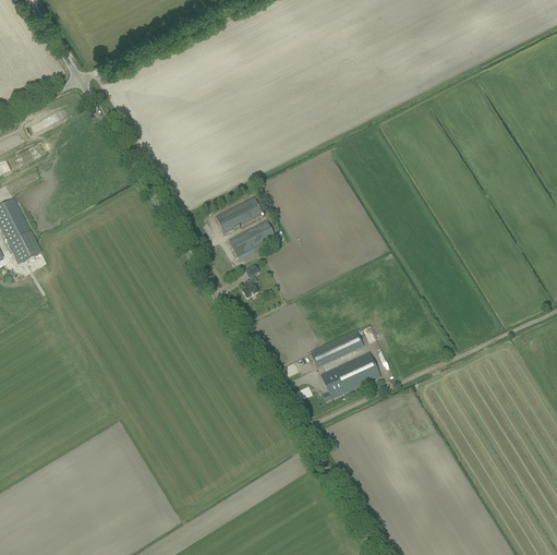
[(40,152),(45,151),(41,140),(36,142),(40,152)]
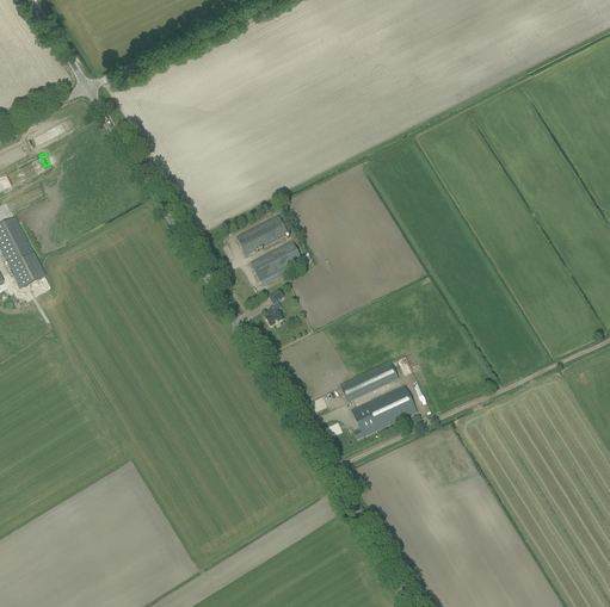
[(235,235),(245,253),(251,251),(288,233),(278,214),(241,233),(235,235)]
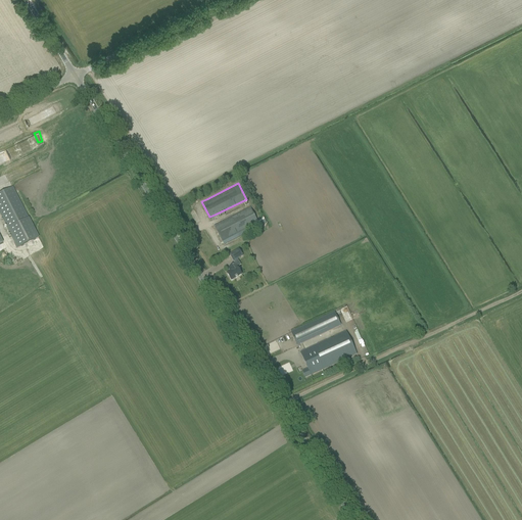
[(11,185),(0,190),(0,213),(6,226),(16,246),(38,235),(28,216),(27,216),(11,185)]
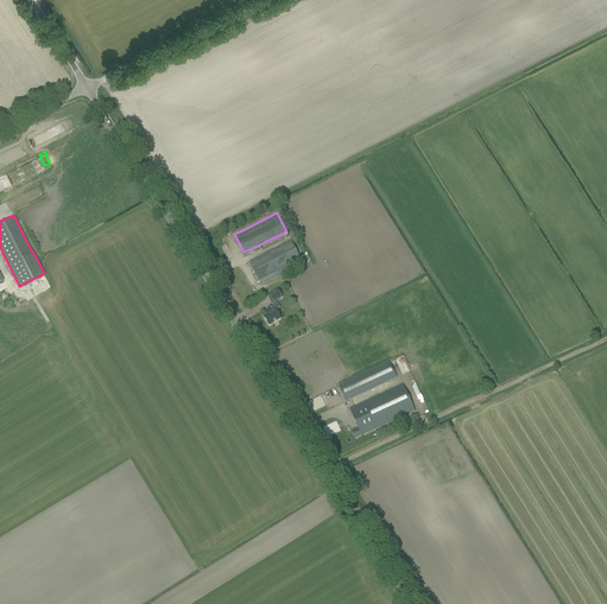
[(253,256),(248,260),(258,278),(260,281),(302,260),(309,256),(305,250),(298,254),(290,239),(284,241),(253,256)]
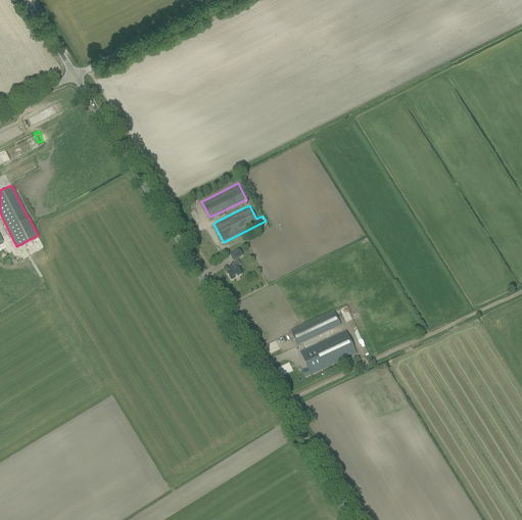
[(229,252),(233,258),(236,256),(242,253),(238,246),(229,252)]
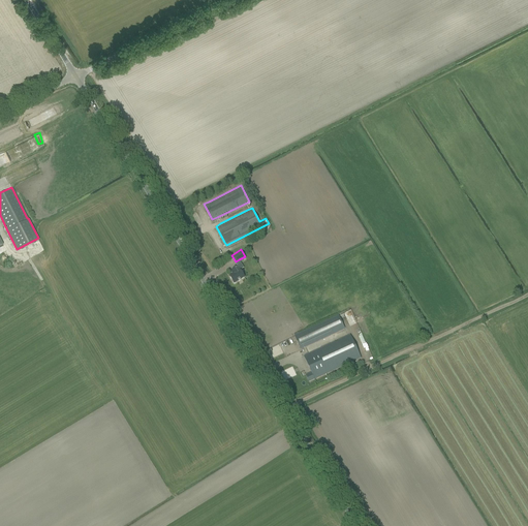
[(234,272),(228,274),(233,281),(244,275),(239,268),(237,265),(231,268),(234,272)]
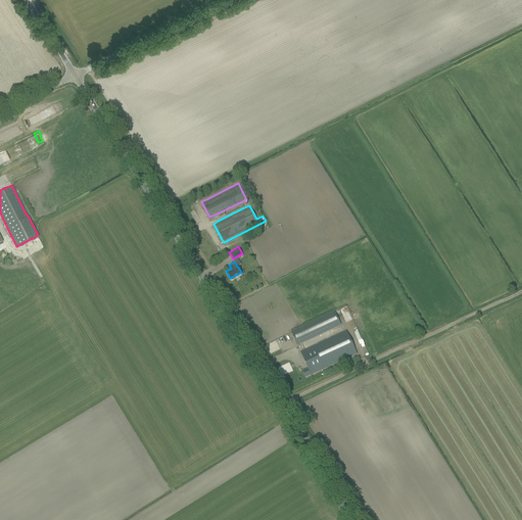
[(292,329),(290,330),(296,342),(296,343),(301,341),(327,329),(330,327),(331,327),(340,323),(334,310),(295,328),(292,329)]
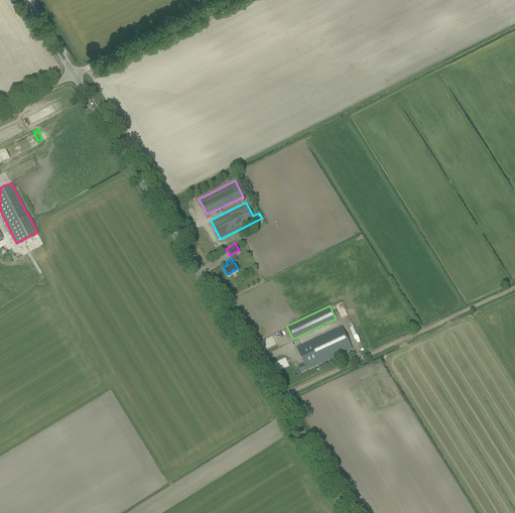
[(300,343),(295,345),(302,361),(297,364),(300,370),(310,366),(351,347),(341,325),(330,330),(329,330),(326,331),(300,343)]
